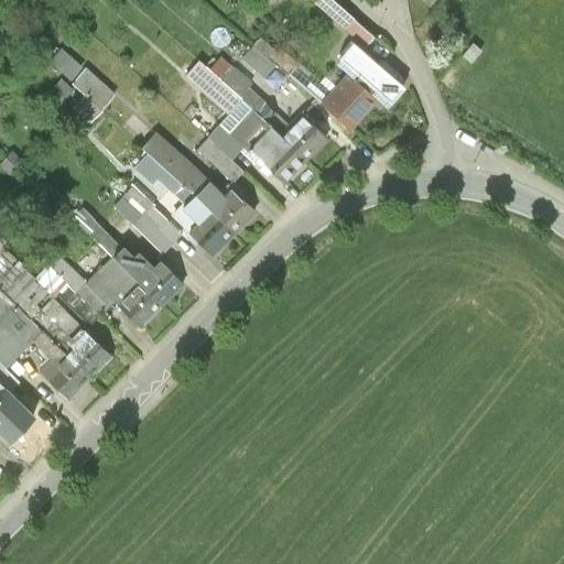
[(373,36),(331,0),(317,0),(315,3),(365,46),(373,36)]
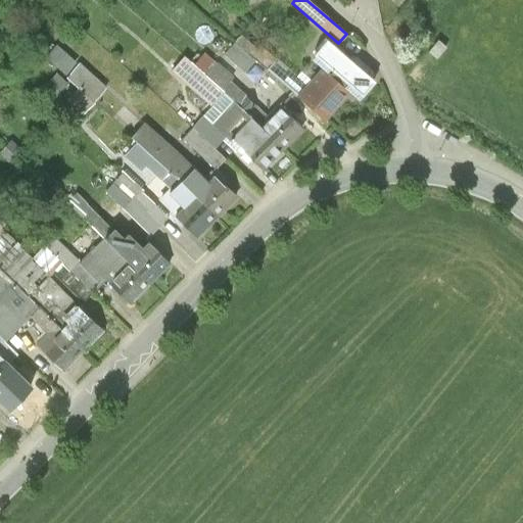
[(352,62),(326,39),(313,53),(333,70),(330,75),(340,84),(344,81),(361,95),(374,81),(370,78),(374,74),(355,58),(352,62)]
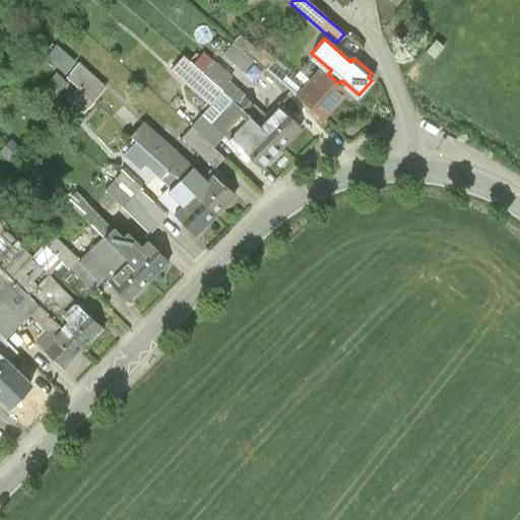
[(253,59),(233,43),(222,55),(242,72),(253,59)]
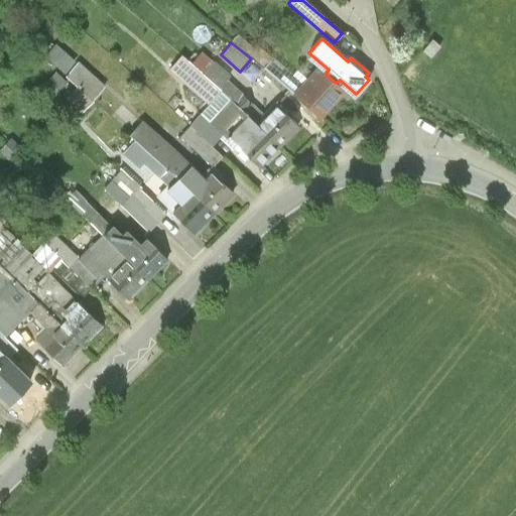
[(65,73),(74,61),(55,45),(45,56),(65,73)]
